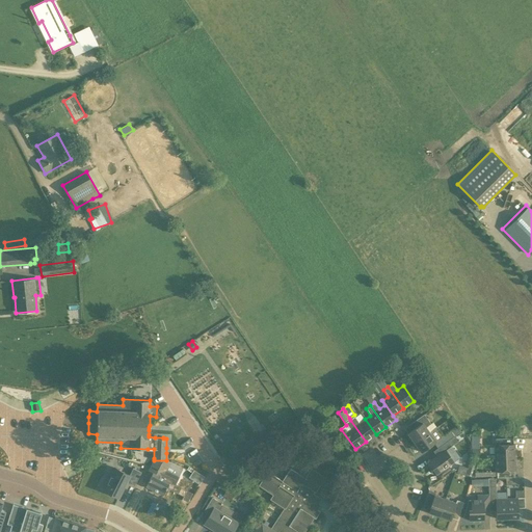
[(407,433),(414,443),(435,427),(432,422),(431,424),(424,414),(404,428),(407,433)]
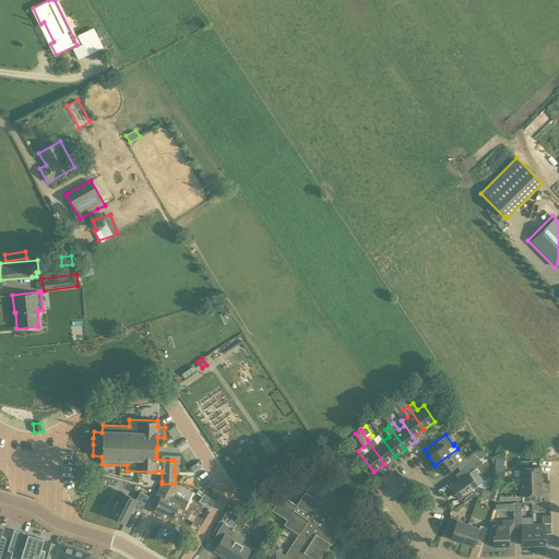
[(383,440),(378,444),(372,438),(368,441),(384,464),(395,456),(383,440)]
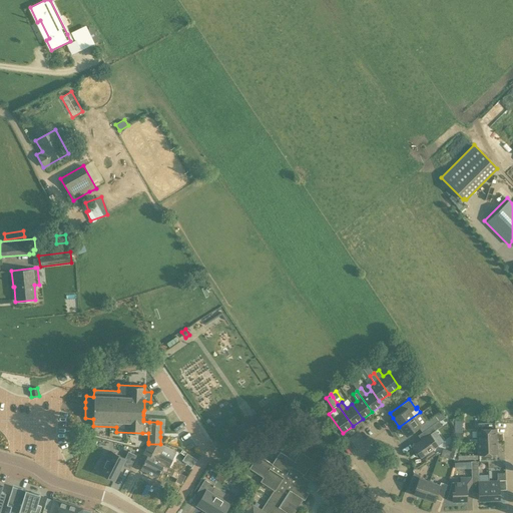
[(435,416),(438,420),(444,416),(441,411),(435,416)]
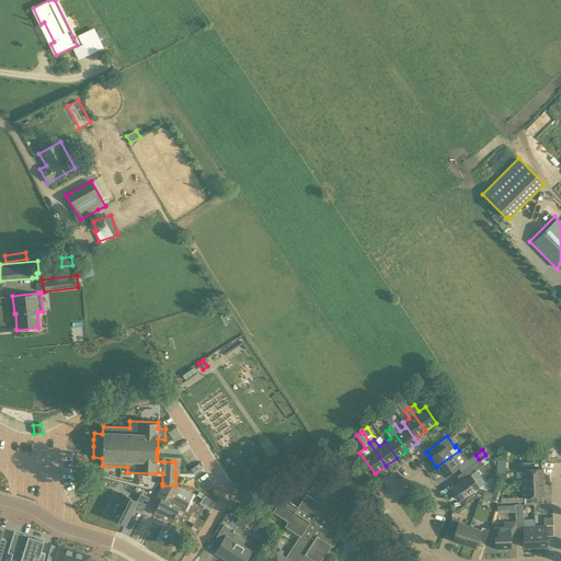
[(444,477),(457,467),(461,472),(472,466),(479,460),(479,459),(476,455),(467,460),(459,450),(436,467),(444,477)]
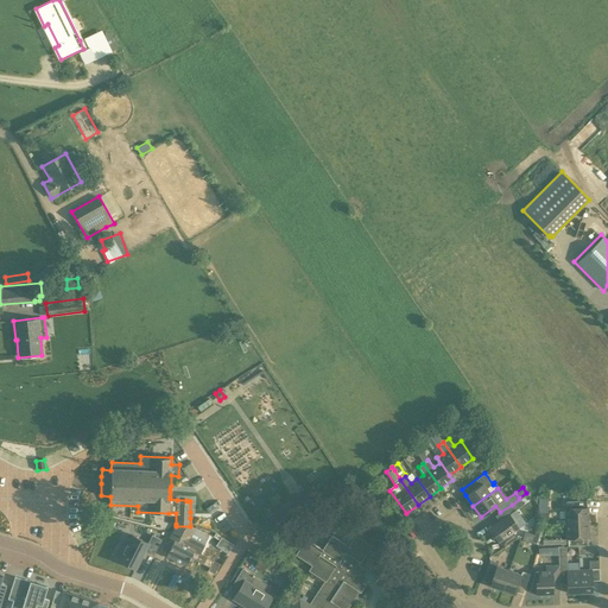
[(565,501),(567,508),(565,508),(565,523),(588,523),(588,508),(586,508),(586,500),(565,501)]
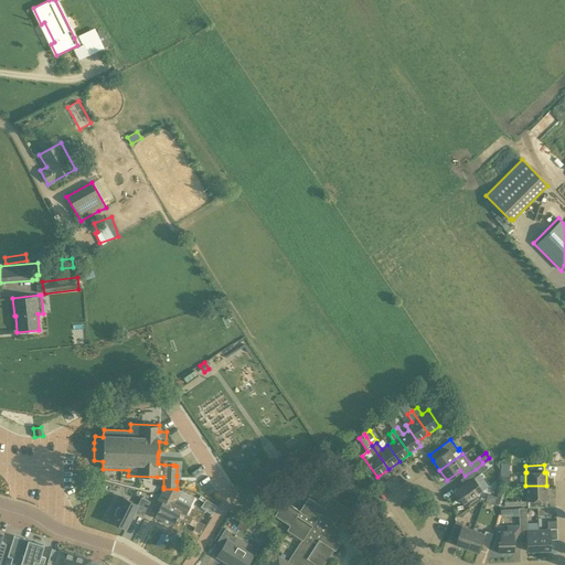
[(481,491),(472,478),(479,473),(476,469),(465,476),(460,479),(464,484),(455,491),(464,503),(481,491)]
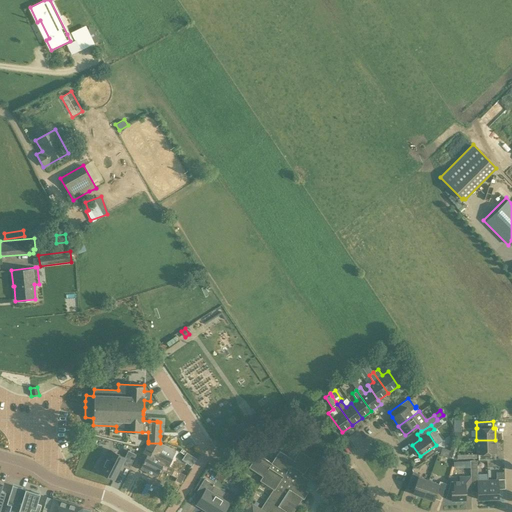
[(454,440),(462,440),(462,439),(463,439),(463,436),(461,436),(461,431),(459,431),(459,427),(454,427),(454,431),(453,431),(454,440)]
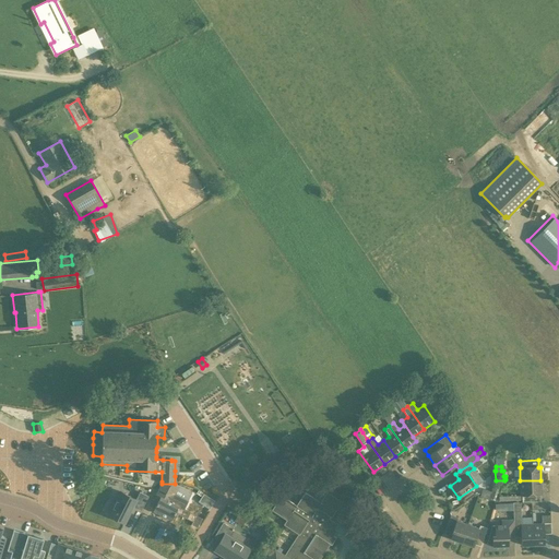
[(522,495),(522,496),(498,496),(498,501),(521,500),(520,499),(522,499),(522,502),(531,501),(540,501),(540,495),(542,494),(540,480),(520,480),(521,495),(522,495)]
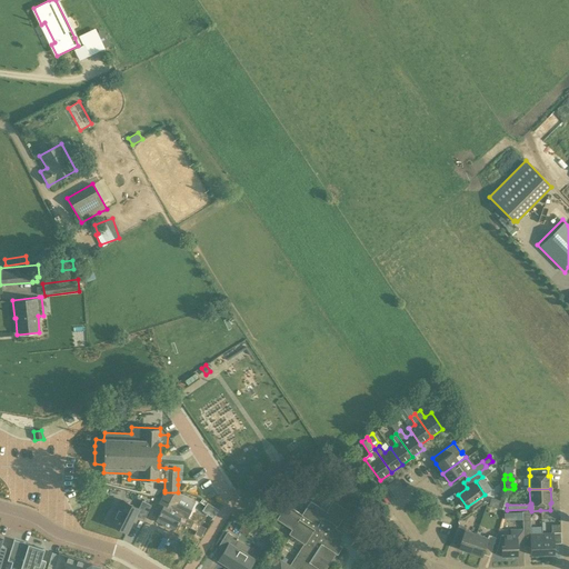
[(155,510),(159,512),(156,519),(175,529),(181,517),(187,519),(191,509),(179,502),(182,493),(178,492),(165,492),(165,490),(162,495),(155,510)]
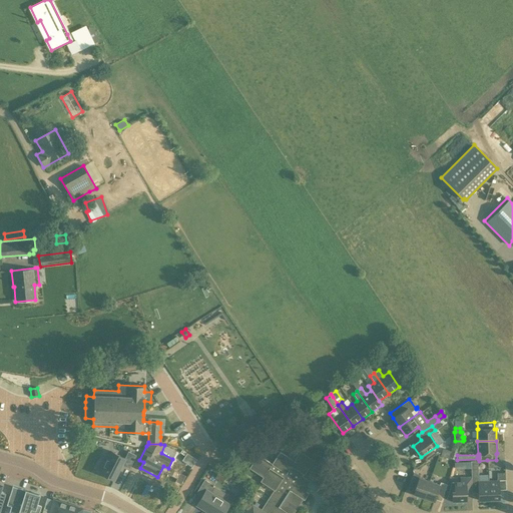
[(455,451),(443,447),(440,455),(452,459),(455,451)]
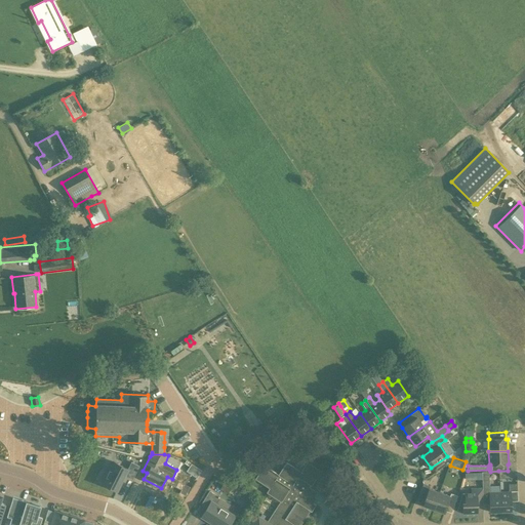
[(113,460),(102,482),(117,490),(125,475),(132,479),(139,465),(131,460),(127,468),(113,460)]
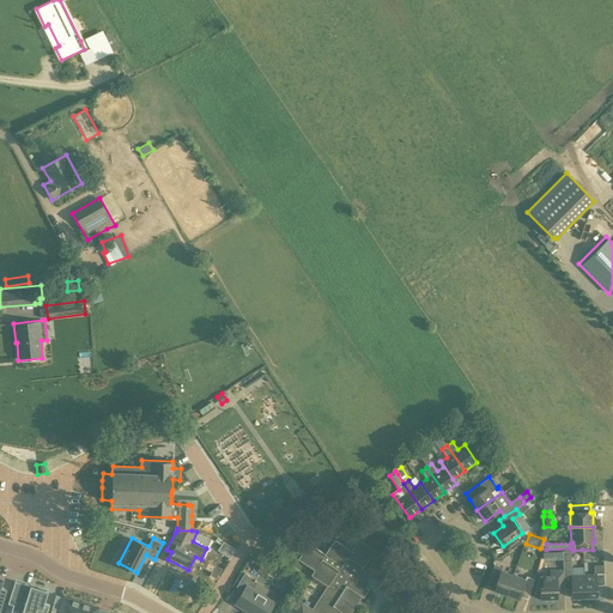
[(218,538),(216,541),(220,544),(218,550),(229,557),(235,548),(218,538)]
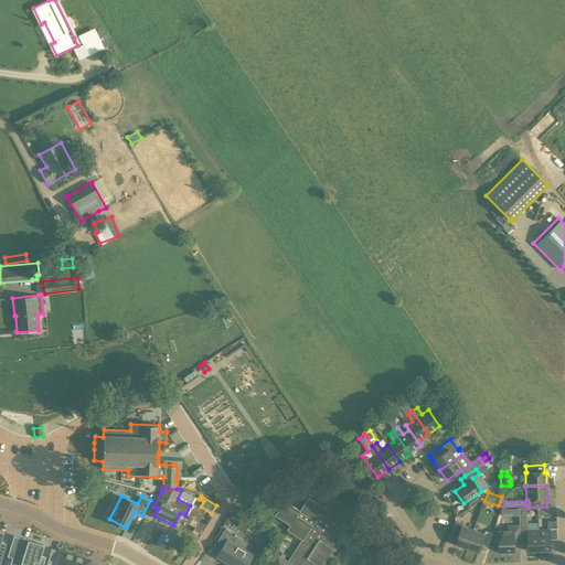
[(291,564),(290,564),(278,556),(267,564),(316,564),(317,564),(322,564),(323,564),(333,550),(334,551),(339,543),(337,542),(340,536),(338,535),(341,530),(332,523),(333,522),(334,522),(340,514),(344,507),(330,497),(323,507),(308,497),(299,510),(284,500),(274,515),(289,525),(286,530),(302,541),(302,540),(309,543),(302,554),(298,552),(291,562),(297,564),(296,564),(291,564)]
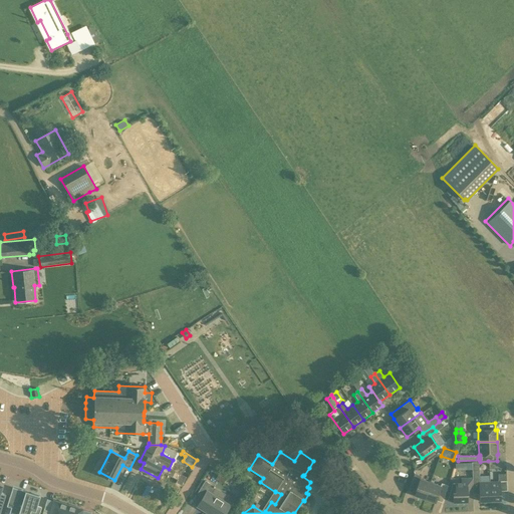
[(448,500),(453,502),(467,502),(467,496),(473,495),(472,492),(472,478),(471,462),(468,463),(469,470),(466,470),(466,478),(461,478),(461,483),(455,483),(455,484),(452,484),(447,501),(448,501),(448,500)]
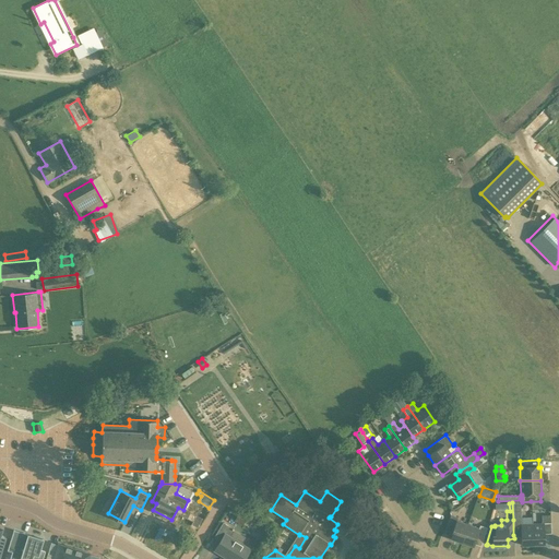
[(467,524),(456,520),(458,518),(450,514),(443,533),(450,535),(450,538),(461,542),(467,524)]
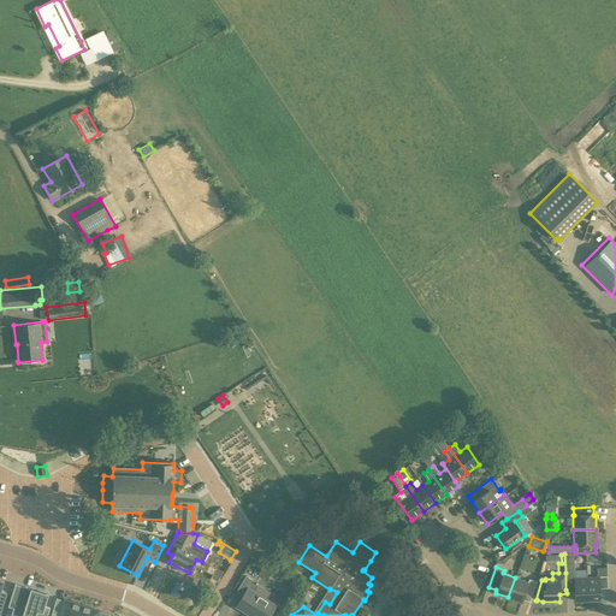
[(267,615),(274,605),(253,591),(258,584),(246,576),(236,591),(243,596),(236,606),(252,615),(267,615)]
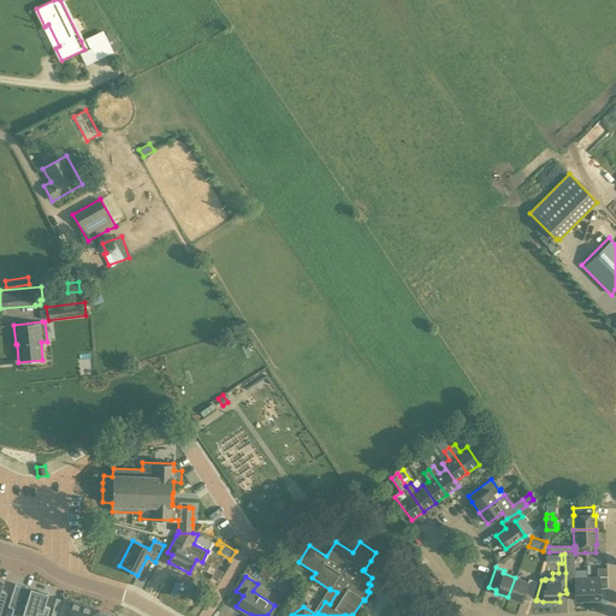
[(574,600),(587,600),(586,576),(574,578),(573,578),(574,591),(574,592),(574,600)]
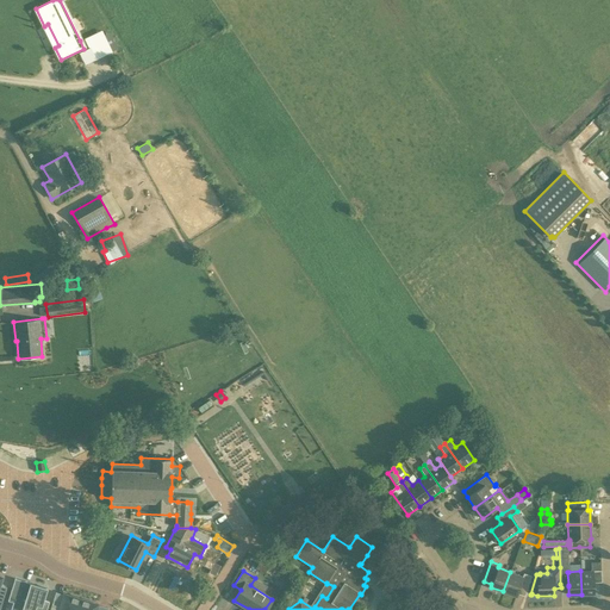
[(593,571),(580,571),(582,595),(595,593),(593,571)]
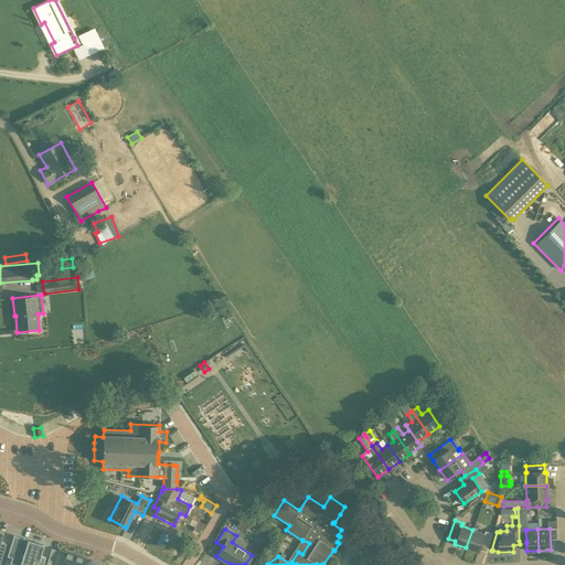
[(486,531),(484,534),(472,530),(466,547),(478,552),(479,550),(486,552),(492,533),(486,531)]
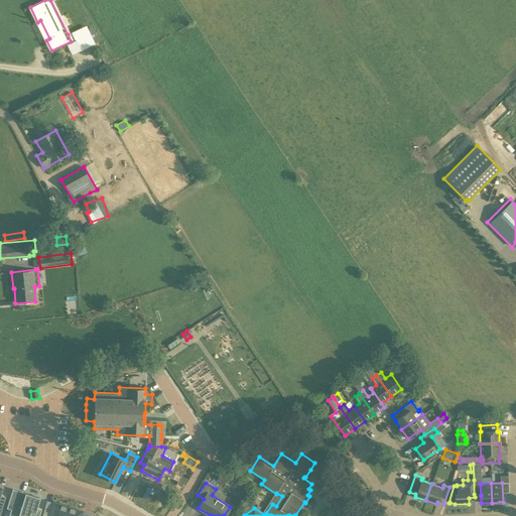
[(14,506),(10,515),(36,515),(40,504),(25,499),(22,509),(14,506)]
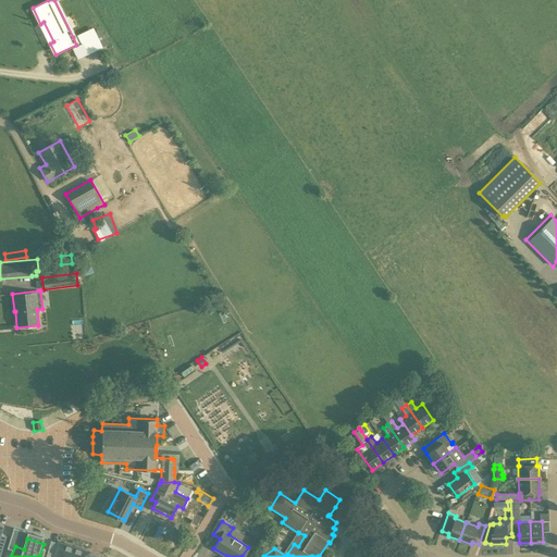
[(47,552),(45,556),(70,556),(73,547),(57,542),(53,554),(47,552)]
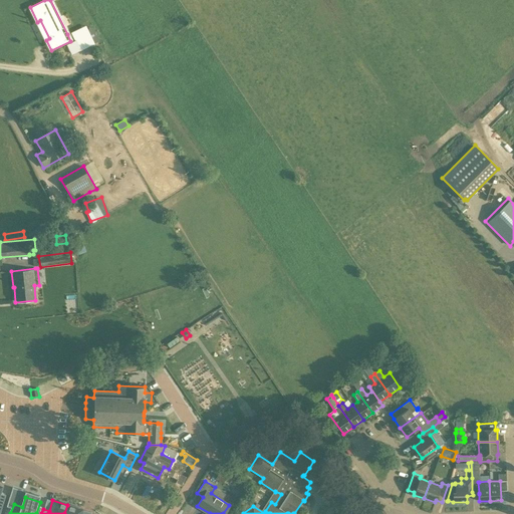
[(64,513),(80,513),(82,509),(67,505),(64,513)]
